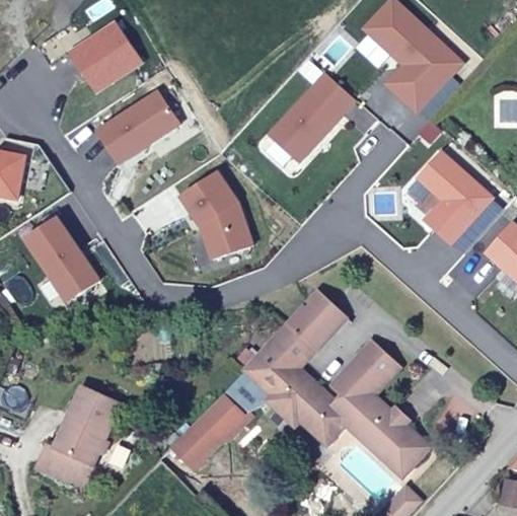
[(458,60),(394,0),(387,0),(365,26),(402,63),(386,81),(416,108),(458,60)]
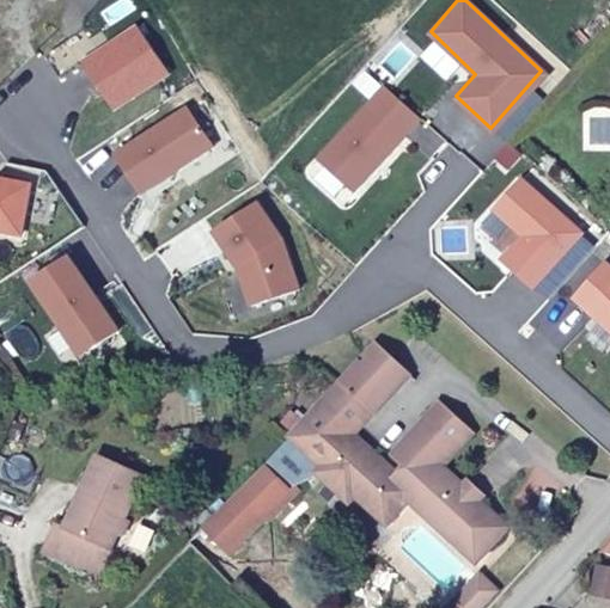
[(136,22),(80,57),(109,105),(166,71),(136,22)]
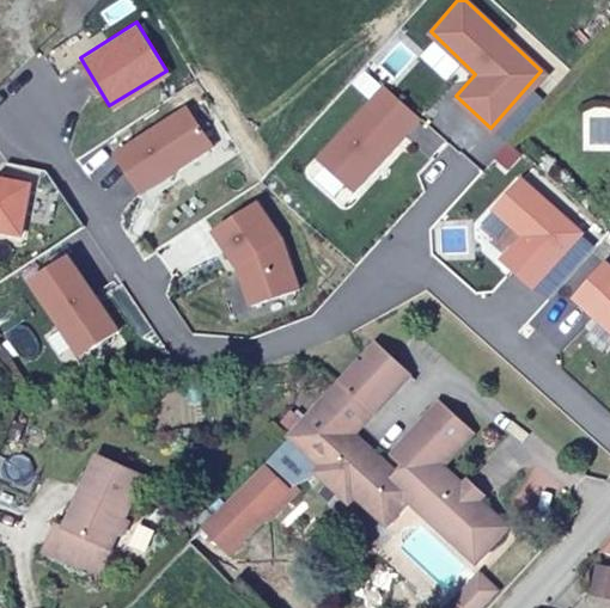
[(353,189),(418,114),(384,83),(318,158),(353,189)]
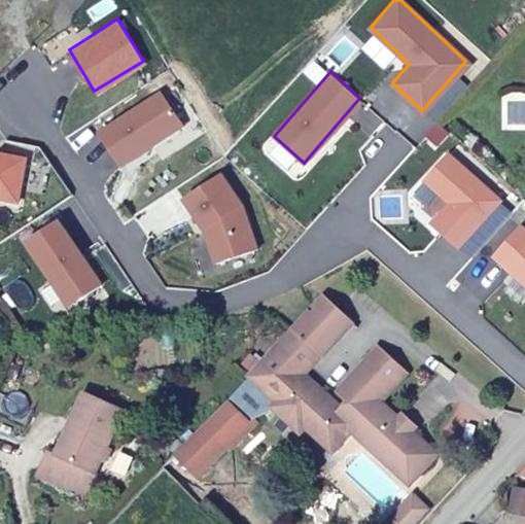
[(181,123),(160,90),(97,132),(117,163),(181,123)]
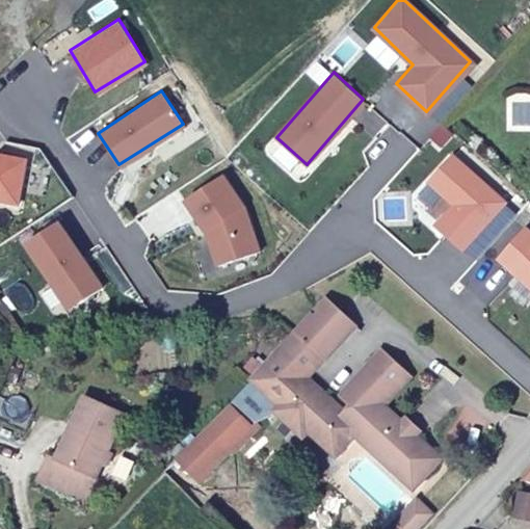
[(441,125),(432,135),(443,144),(452,134),(441,125)]
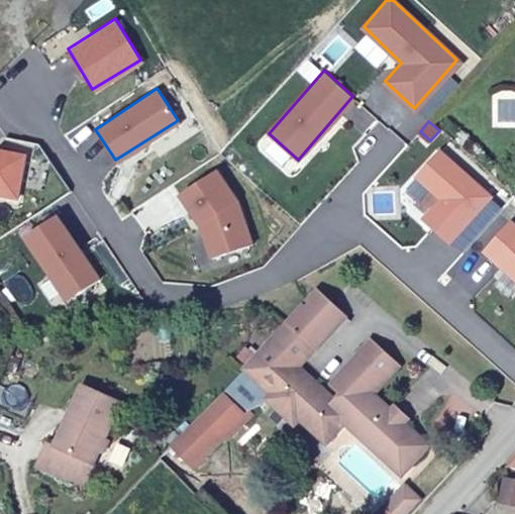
[(0,192),(15,195),(23,153),(0,148),(0,192)]
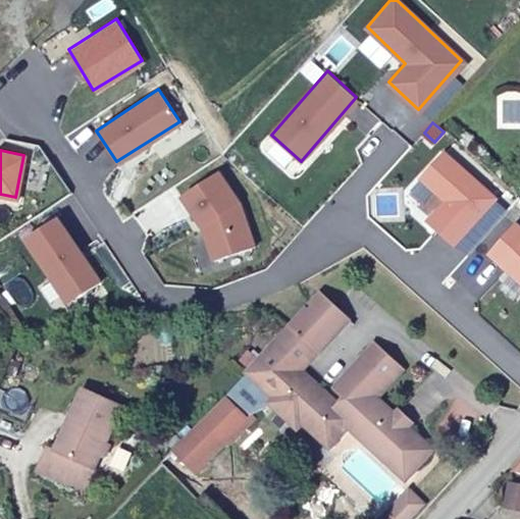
[(455,245),(496,197),(442,150),(419,177),(445,200),(427,220),(455,245)]
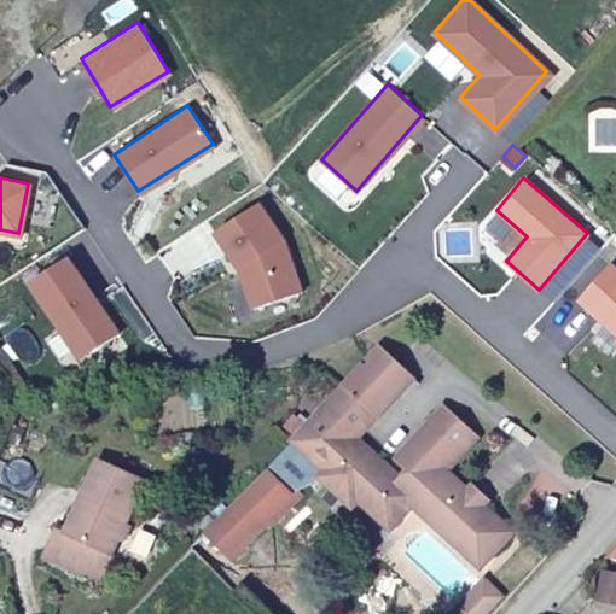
[(301,290),(283,237),(259,202),(213,231),(238,267),(251,305),(301,290)]
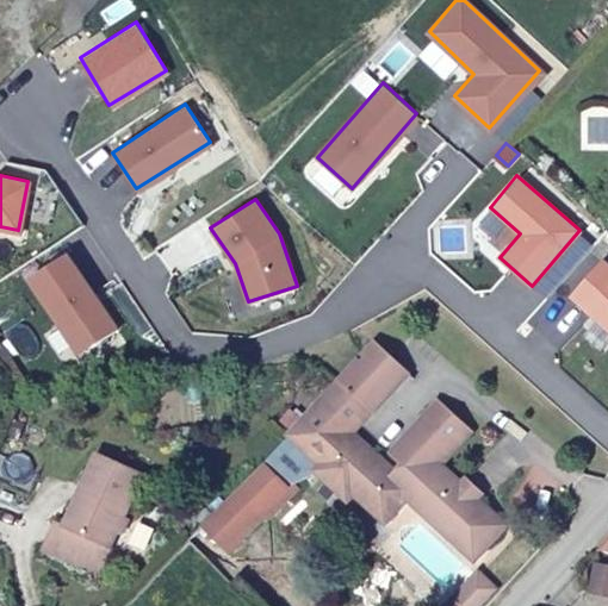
[(64,250),(28,276),(79,351),(117,325),(64,250)]
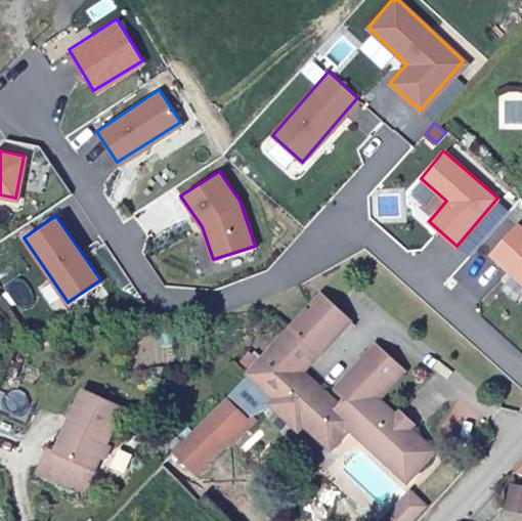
[(521,280),(521,225),(515,220),(488,251),(521,280)]
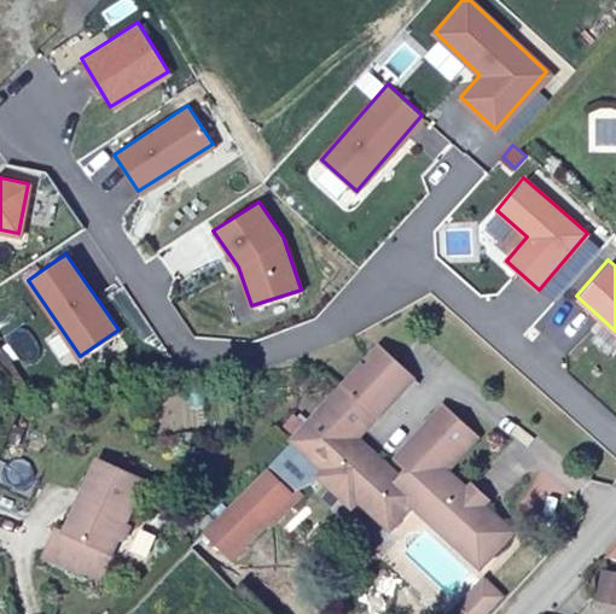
[(391,348),(199,538),(226,565),(290,502),(300,512),(330,481),(353,504),(360,498),(390,528),(410,507),(418,497),(487,563),(510,537),(482,508),(469,496),(448,474),(481,439),(447,404),(400,455),(414,468),(404,479),(364,437),(383,415),(379,413),(417,373),(391,348)]
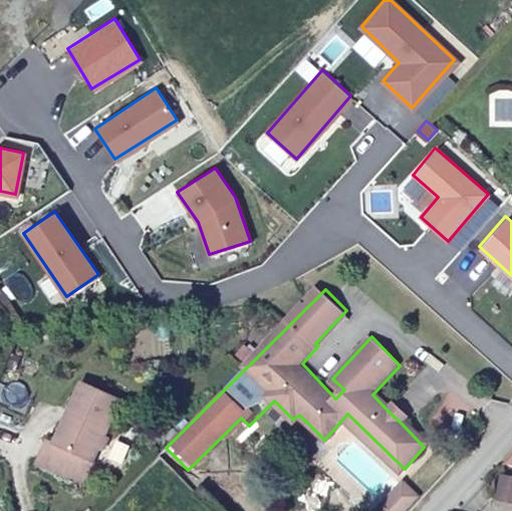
[(78,484),(120,400),(82,381),(52,441),(46,438),(34,462),(78,484)]
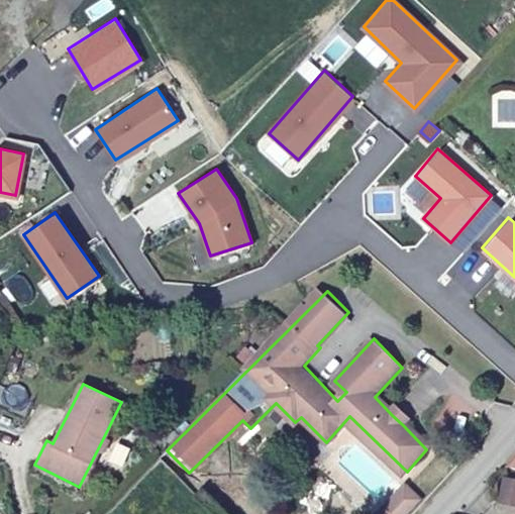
[(409,419),(398,409),(392,415),(403,425),(409,419)]
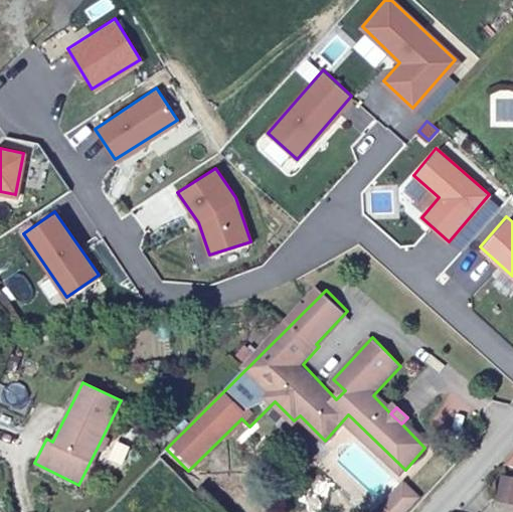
[(405,470),(348,414),(341,422),(397,478),(405,470)]
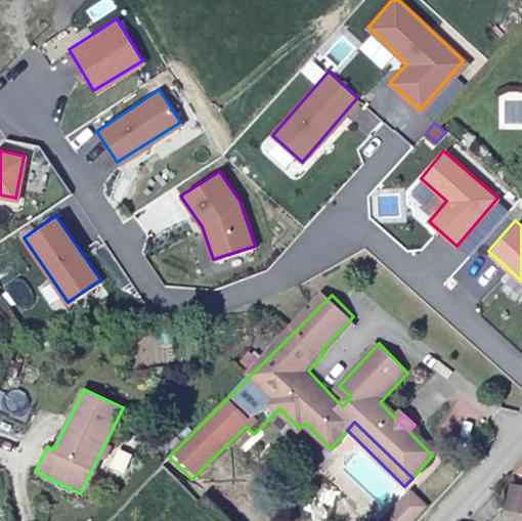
[(408,520),(427,503),(412,489),(383,520),(408,520)]
